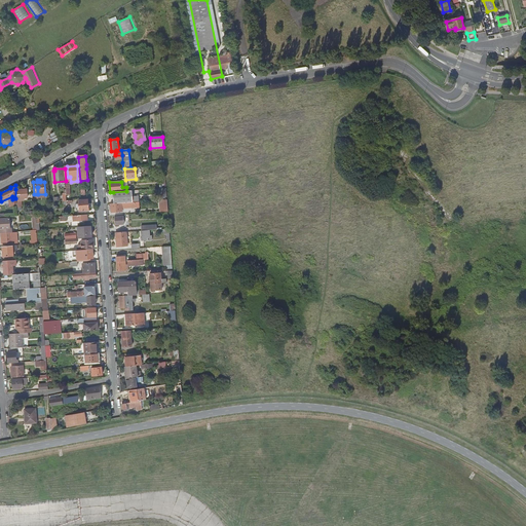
[(26,189),(15,189),(15,198),(20,197),(20,196),(21,196),(21,194),(26,194),(26,189)]
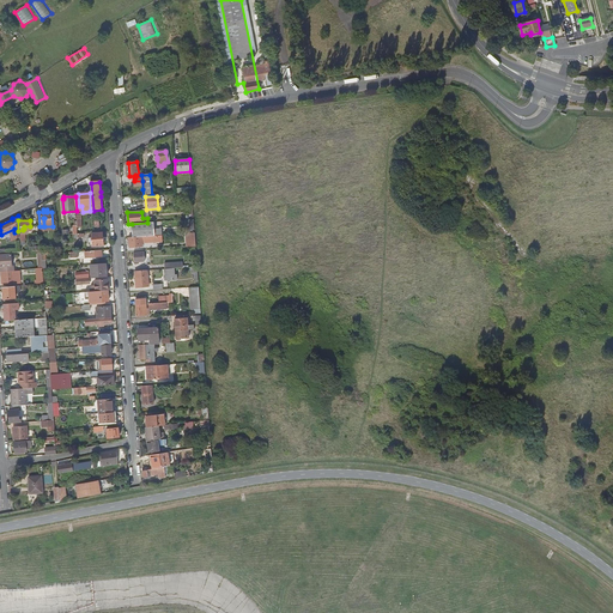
[(155,236),(155,229),(153,222),(147,223),(132,224),(133,237),(141,236),(155,236)]
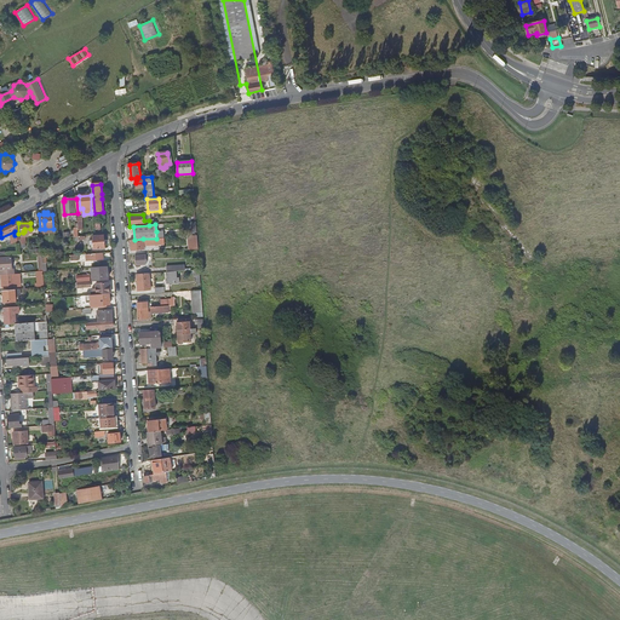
[(199,235),(188,235),(189,248),(199,248),(199,235)]
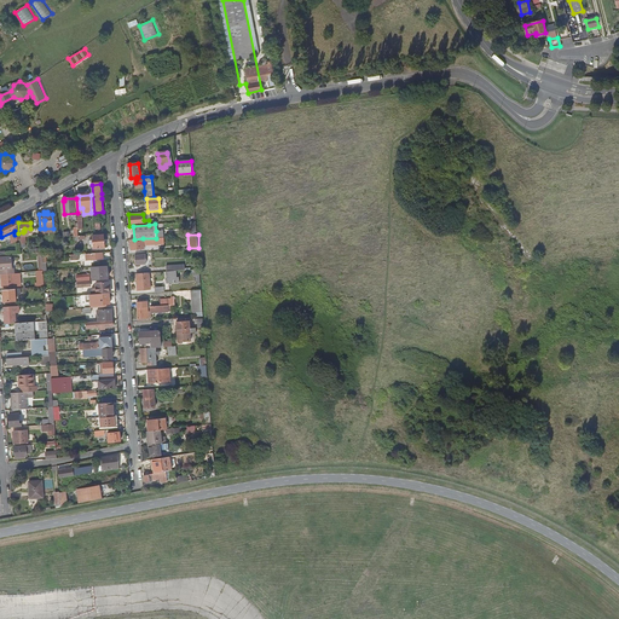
[(104,248),(104,236),(93,236),(93,239),(94,244),(94,248),(104,248)]
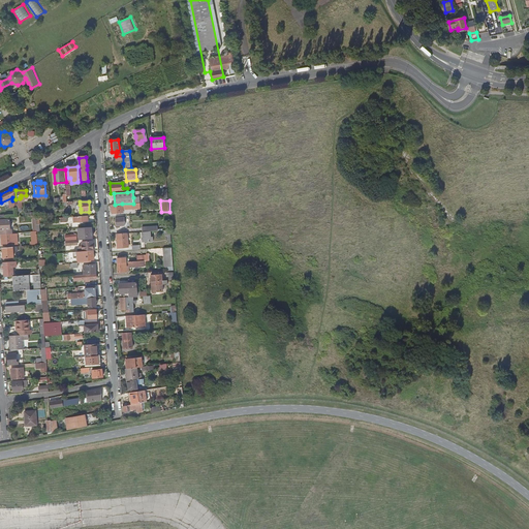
[(115,205),(111,205),(112,214),(122,213),(122,204),(115,205)]
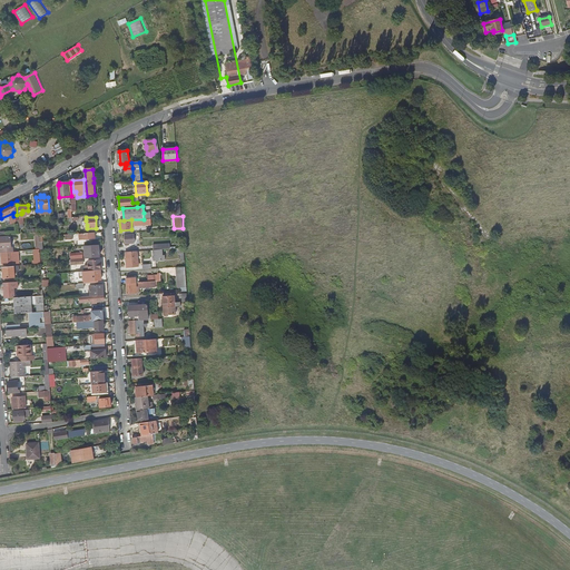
[(125,235),(125,244),(129,243),(134,243),(134,234),(125,235)]
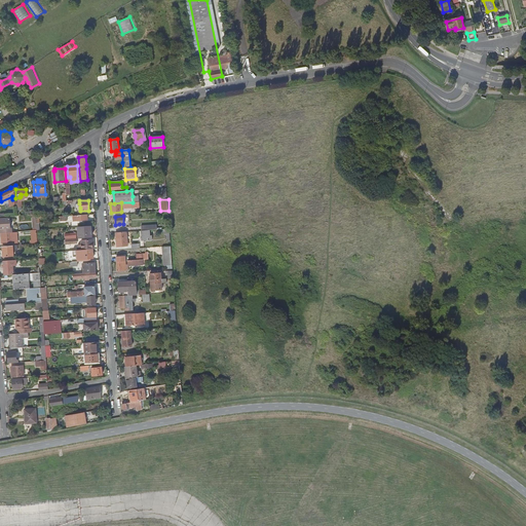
[(8,218),(0,218),(0,222),(0,229),(9,228),(8,218)]
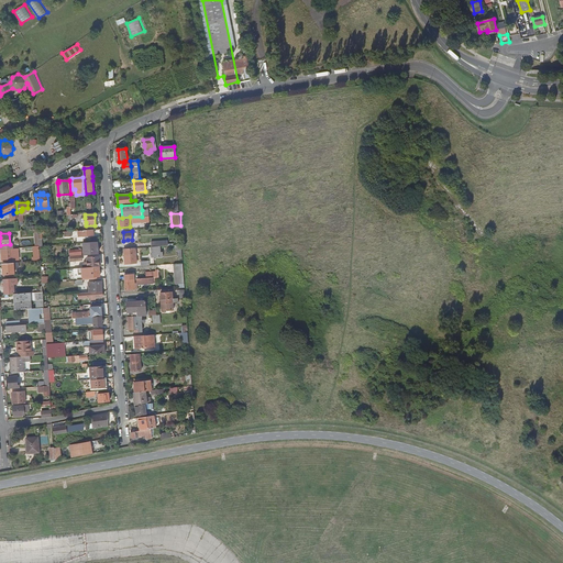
[(84,254),(98,253),(97,241),(84,242),(84,254)]
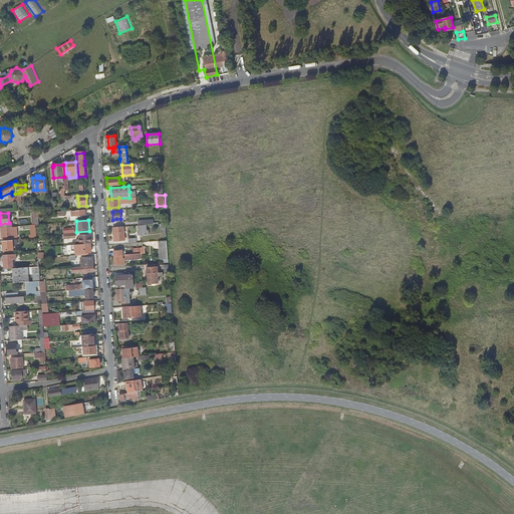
[(139,225),(140,232),(140,235),(149,235),(149,230),(147,230),(147,225),(139,225)]
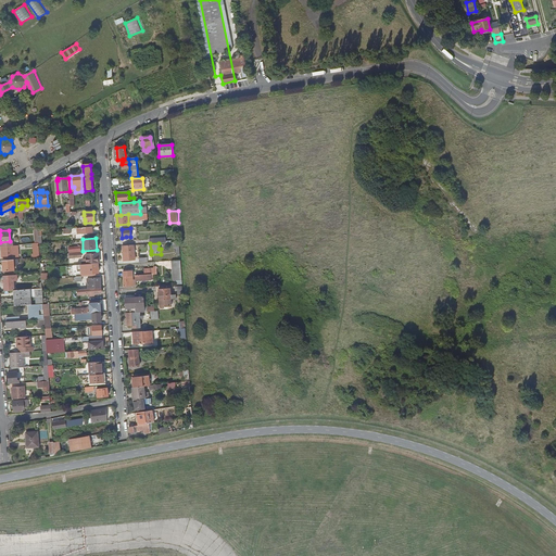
[(13,245),(1,247),(1,258),(11,257),(10,250),(15,250),(15,244),(13,244),(13,245)]
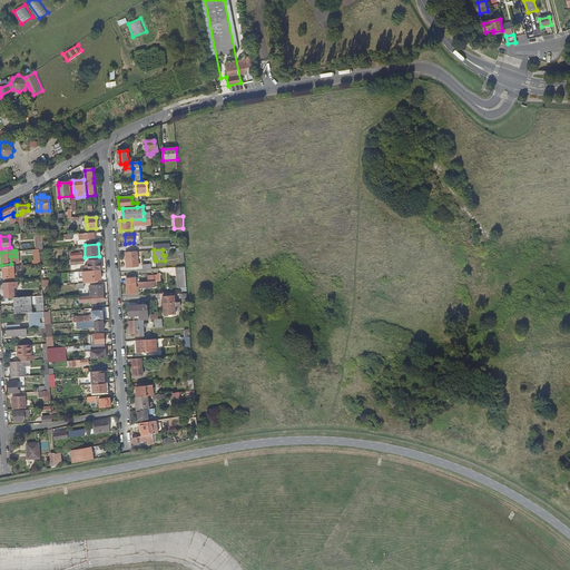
[(139,266),(137,251),(126,252),(126,258),(124,258),(125,263),(127,263),(127,267),(139,266)]
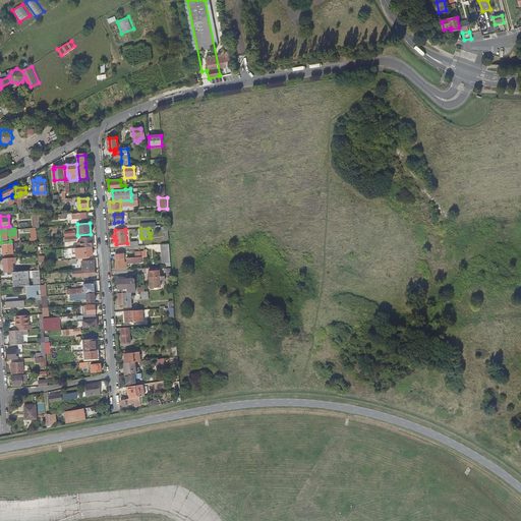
[(81,246),(92,246),(92,237),(80,238),(81,246)]
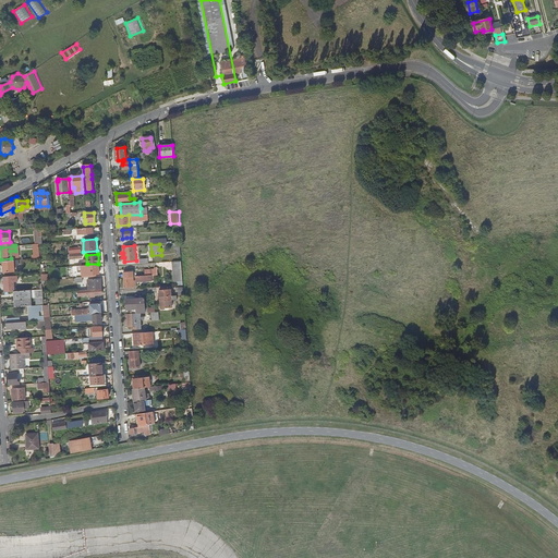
[(2,266),(2,268),(3,273),(13,271),(13,266),(17,265),(17,261),(2,262),(2,266)]
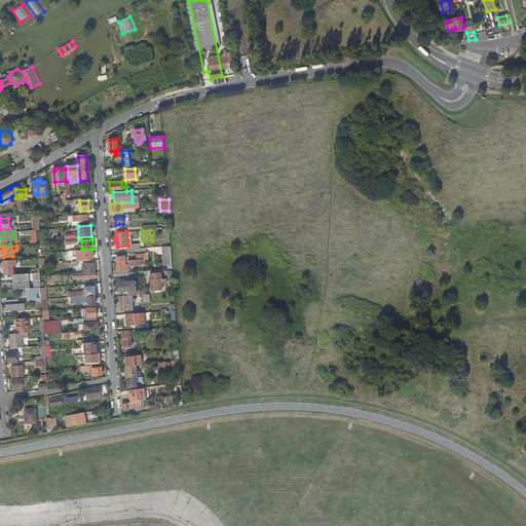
[(171,246),(163,247),(164,265),(173,265),(171,246)]
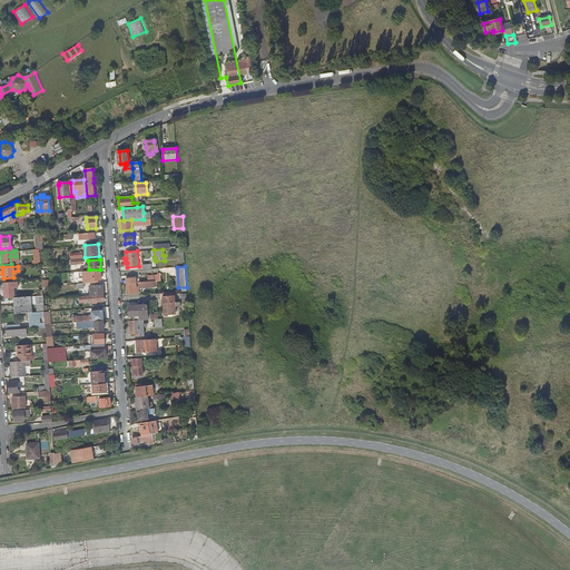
[(86,271),(87,277),(90,276),(90,279),(101,279),(100,269),(89,269),(86,271)]
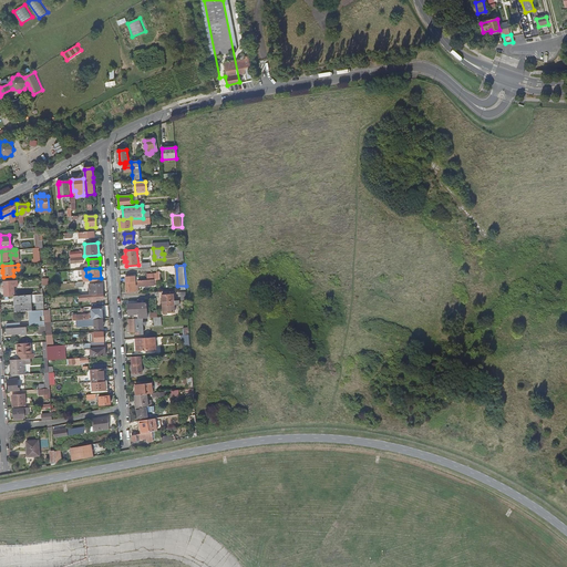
[(154,277),(145,277),(146,279),(137,280),(137,285),(135,286),(134,277),(125,277),(126,292),(138,291),(137,287),(154,286),(153,279),(155,279),(160,279),(158,275),(154,275),(154,277)]
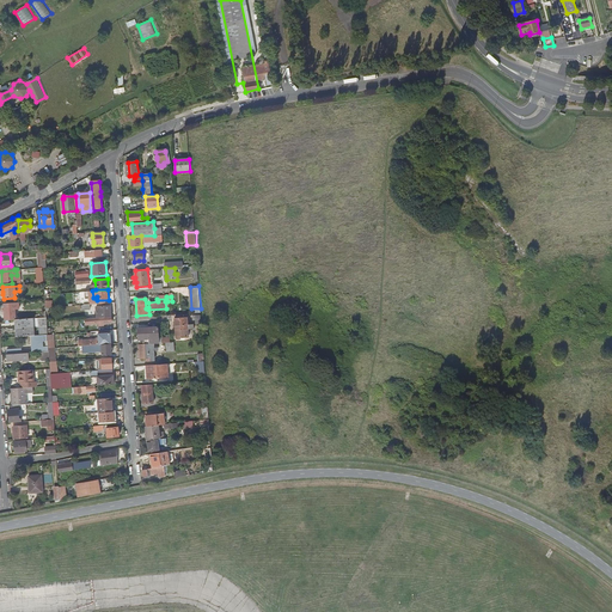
[(14,303),(4,303),(5,320),(17,319),(17,316),(14,316),(14,303)]
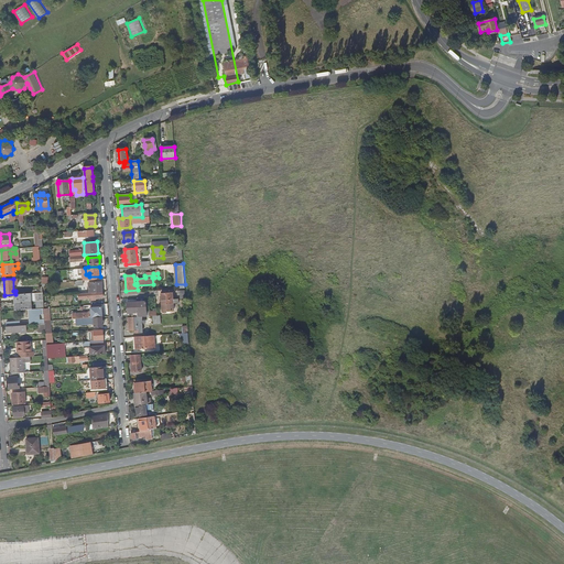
[(89,292),(102,291),(101,281),(88,282),(89,292)]
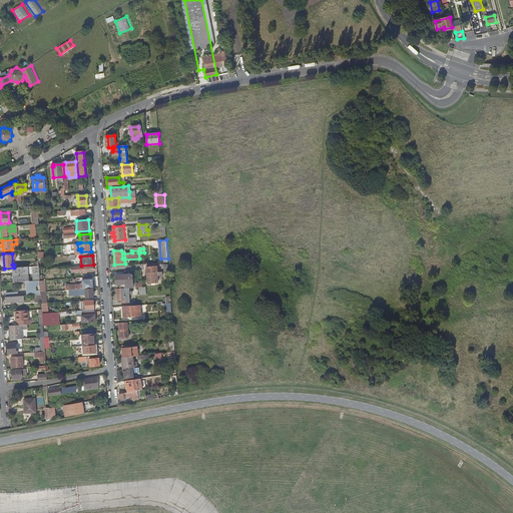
[(81,266),(71,267),(71,272),(82,272),(82,274),(86,274),(86,271),(93,271),(93,265),(81,266)]
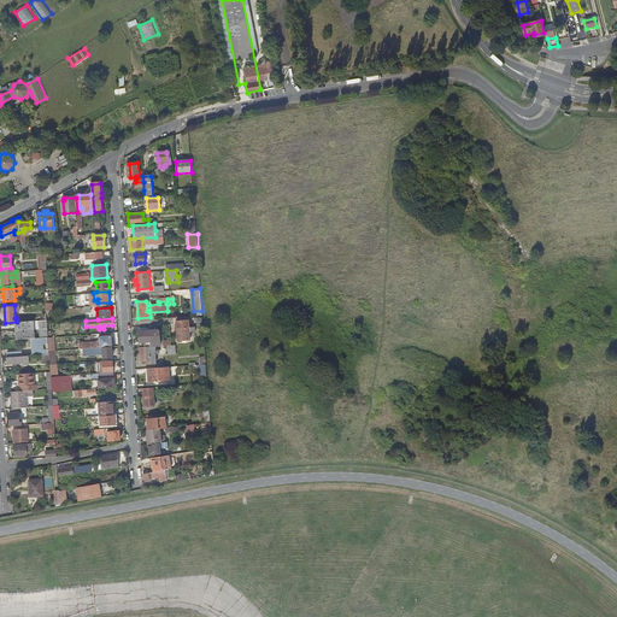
[(33,321),(17,322),(17,330),(33,329),(33,321)]
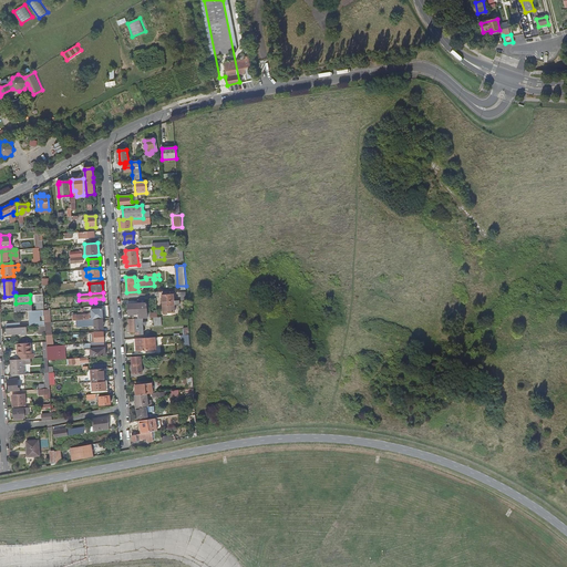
[(173,295),(167,295),(162,295),(163,313),(168,312),(171,312),(175,312),(174,305),(174,300),(173,295)]
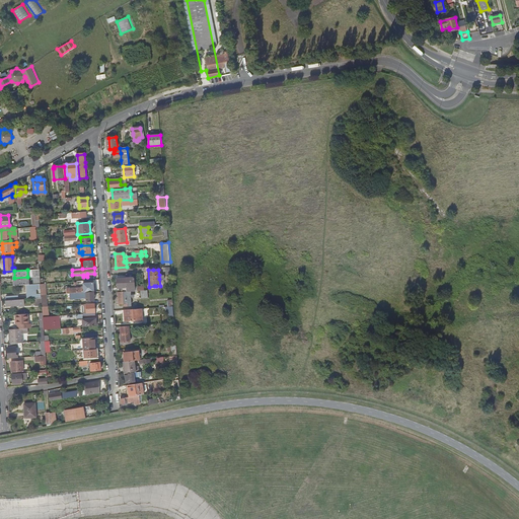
[(26,285),(28,285),(27,277),(14,278),(15,286),(26,285)]
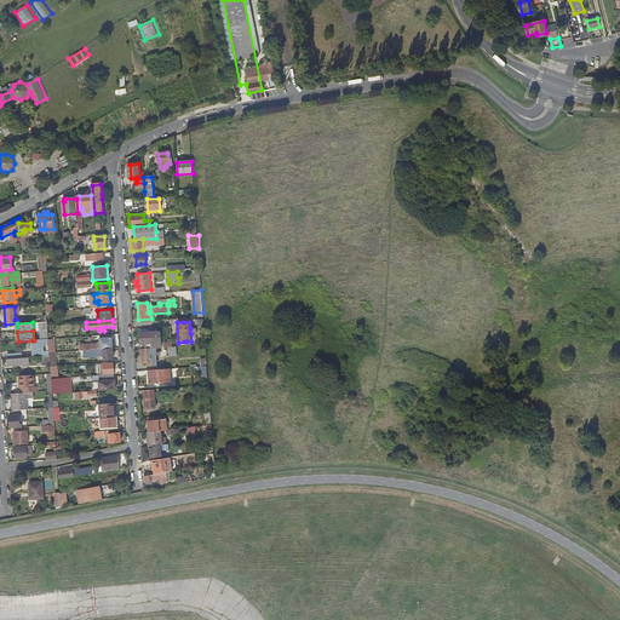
[(161,348),(161,343),(160,332),(139,333),(141,344),(151,344),(151,349),(155,348),(161,348)]
